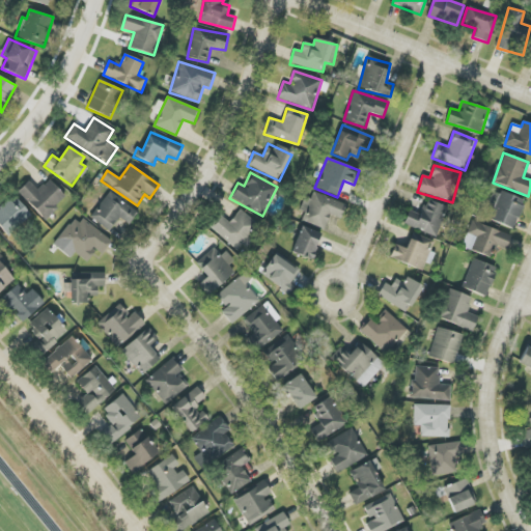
[(37,190),(29,180),(18,191),(44,219),(66,198),(50,179),(37,190)]
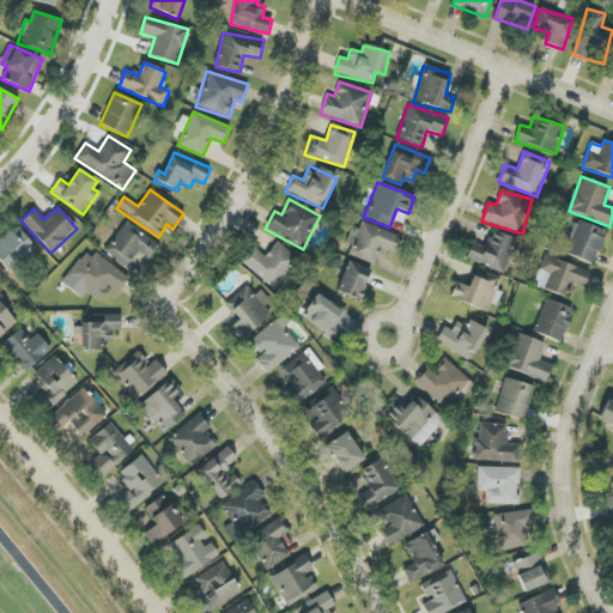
[(569,218),(562,237),(570,241),(565,254),(593,265),(606,232),(569,218)]
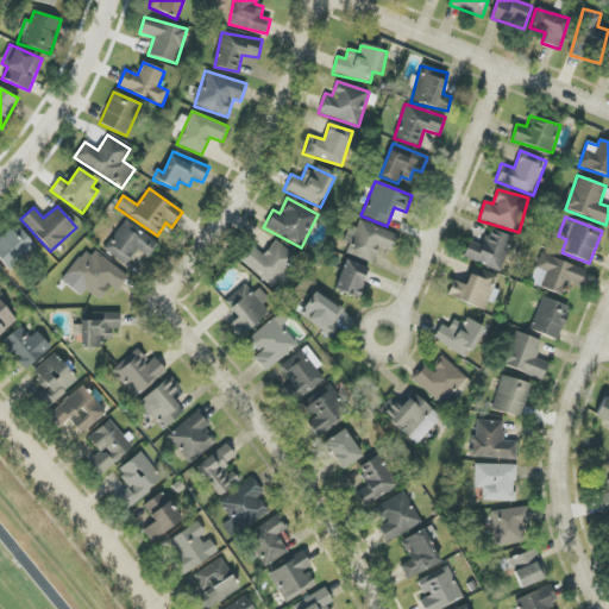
[(137,250),(149,258),(159,244),(125,220),(104,251),(126,265),(137,250)]
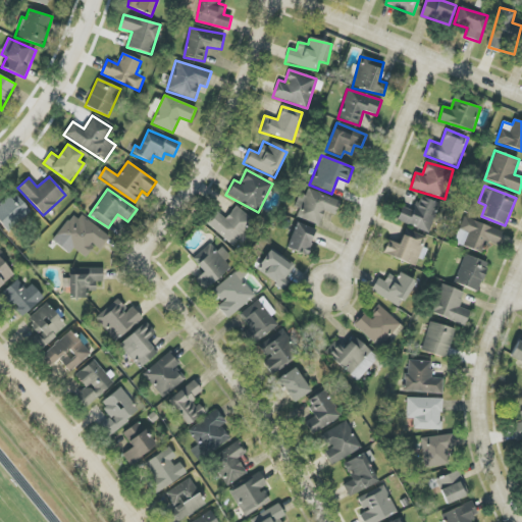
[(297,217),(318,226),(324,212),(333,215),(338,200),(308,189),(297,217)]
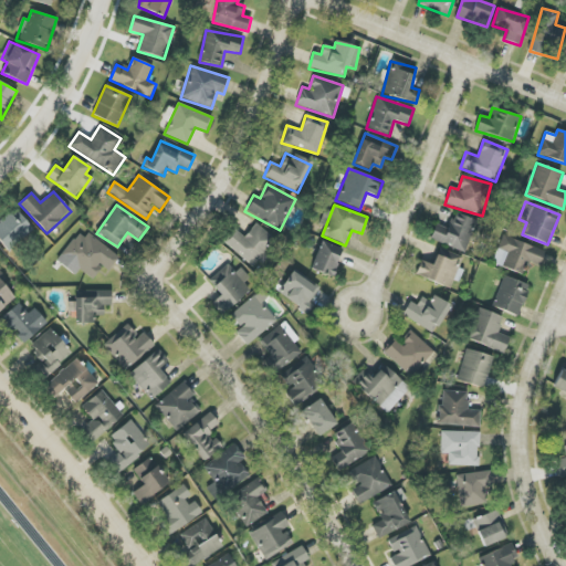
[(0,221),(0,241),(9,251),(33,229),(14,209),(0,221)]
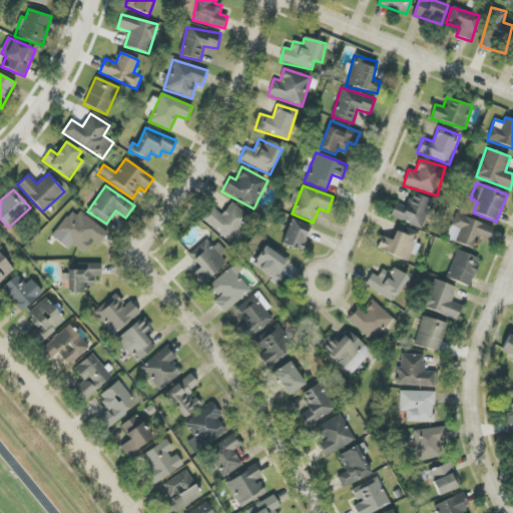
[(407,207),(395,203),(390,216),(422,228),(433,200),(412,192),(407,207)]
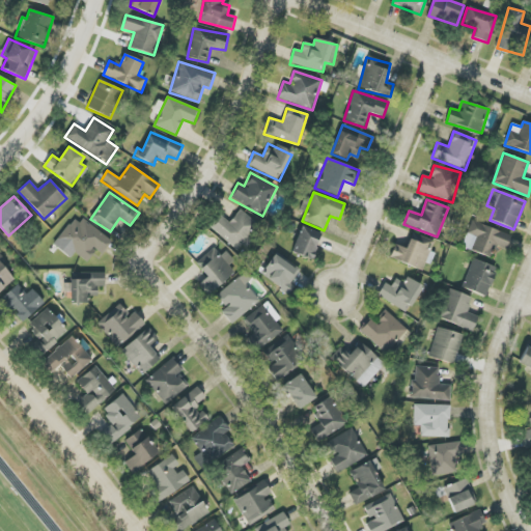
[(249,240),(248,238),(258,225),(240,210),(229,224),(224,220),(215,231),(239,252),(249,240)]
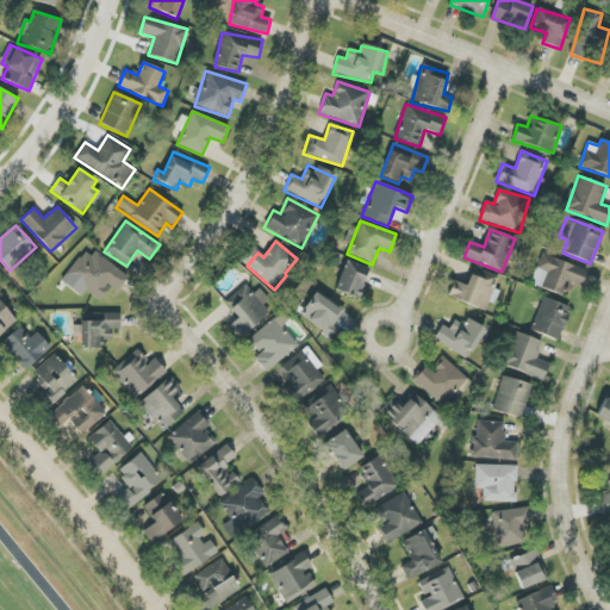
[(62,282),(81,297),(86,291),(100,300),(111,286),(118,292),(129,277),(86,248),(62,282)]
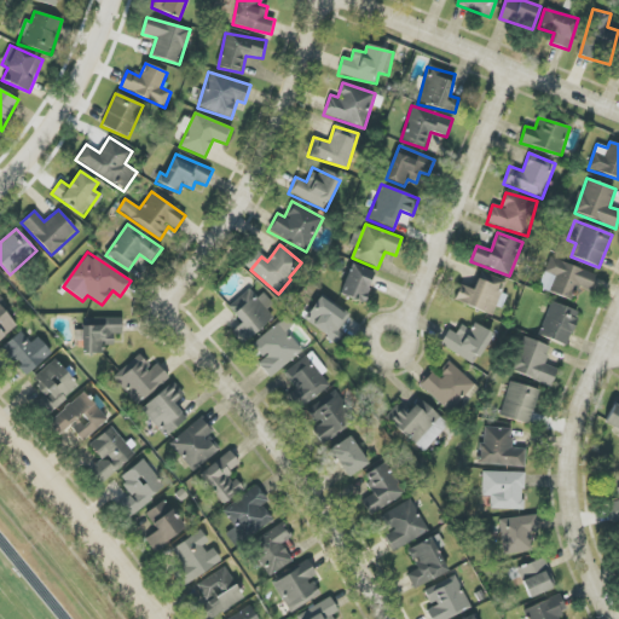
[(542,290),(571,300),(576,287),(589,291),(595,275),(550,258),(545,272),(548,273),(542,290)]
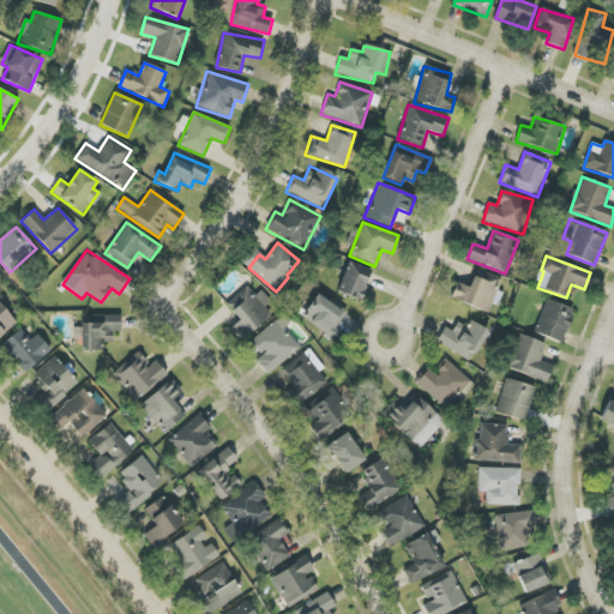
[(371,270),(347,263),(338,294),(362,301),(371,270)]
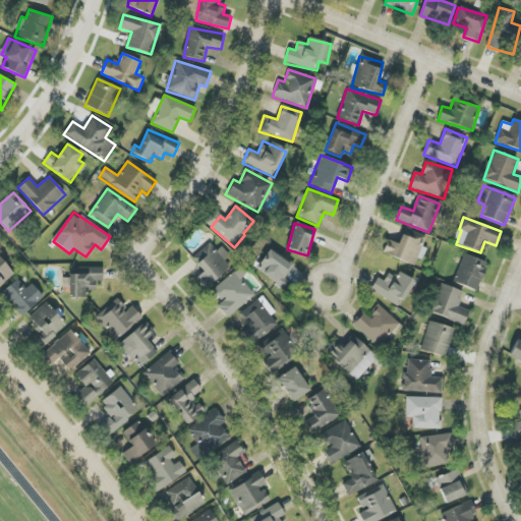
[(383,253),(415,266),(417,258),(422,261),(426,248),(422,247),(426,237),(404,229),(398,244),(388,240),(383,253)]
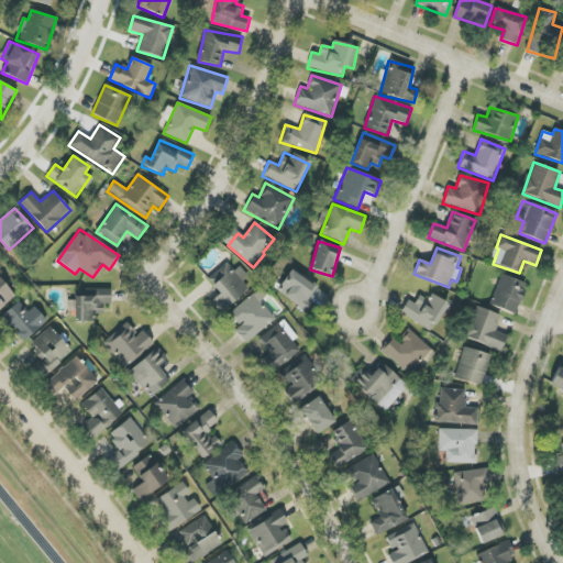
[(312,304),(308,300),(317,288),(293,271),(277,290),(306,312),(312,304)]
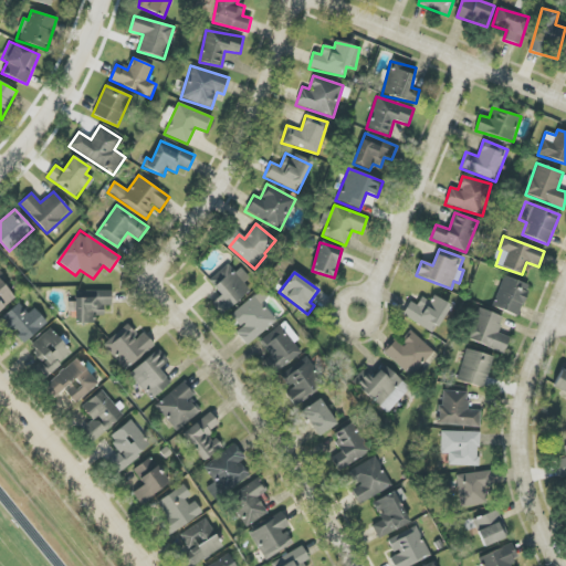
[(517,316),(530,286),(504,275),(492,306),(517,316)]
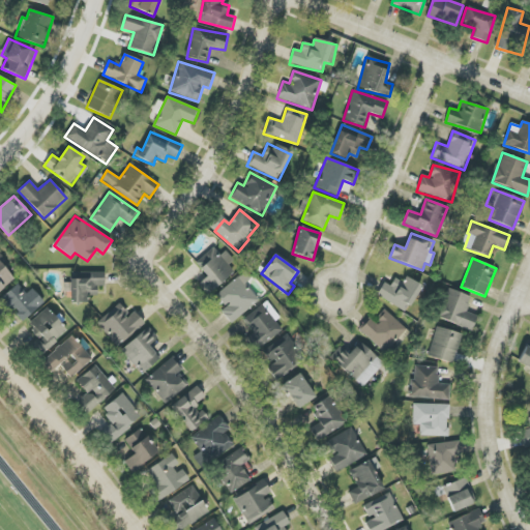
[(0,291),(16,277),(0,260),(0,291)]
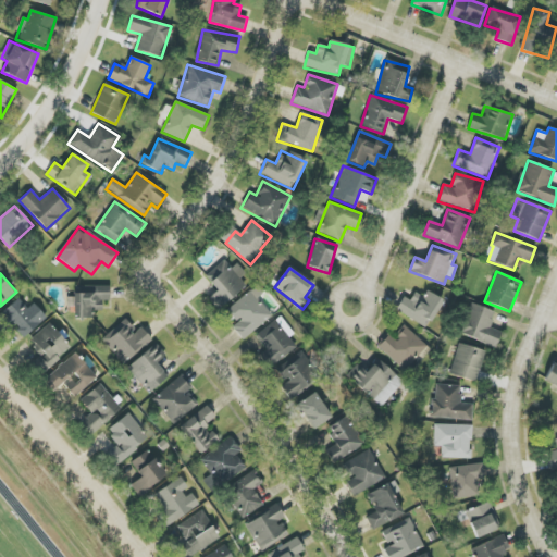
[(110,285),(85,286),(85,295),(67,295),(67,306),(75,306),(75,319),(93,318),(93,310),(102,310),(102,301),(110,301),(110,285)]
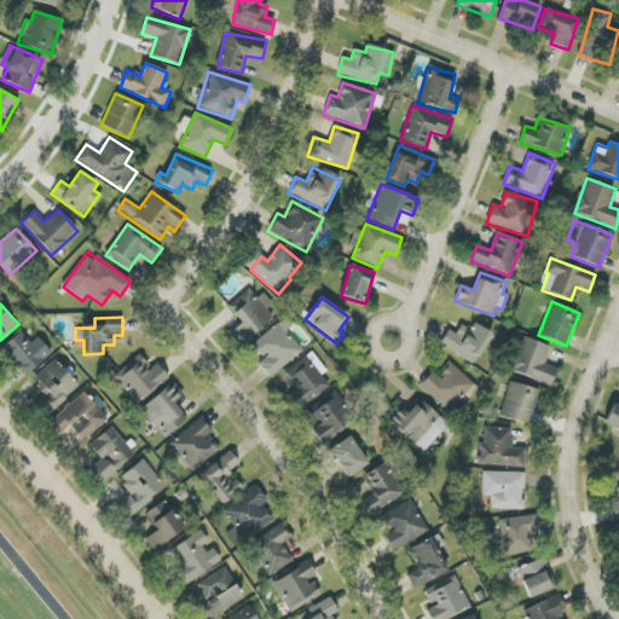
[(291,327),(284,318),(253,345),(265,358),(259,364),(271,379),(302,351),(285,331),(291,327)]
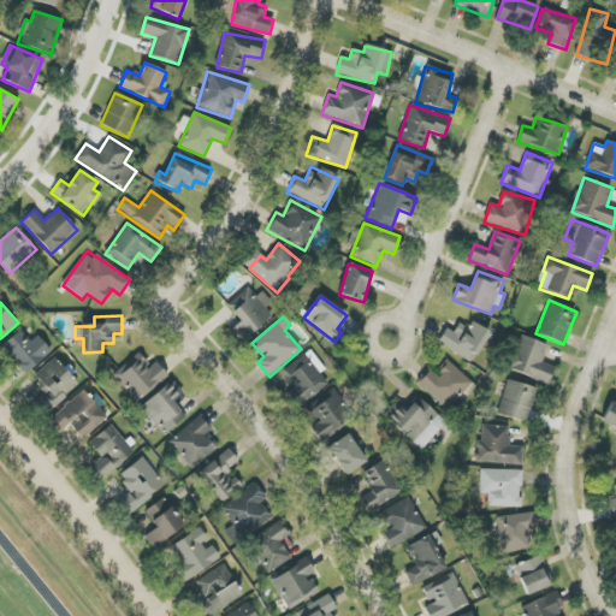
[(454,332),(445,329),(438,344),(473,362),(490,331),(473,323),(469,329),(458,324),(454,332)]
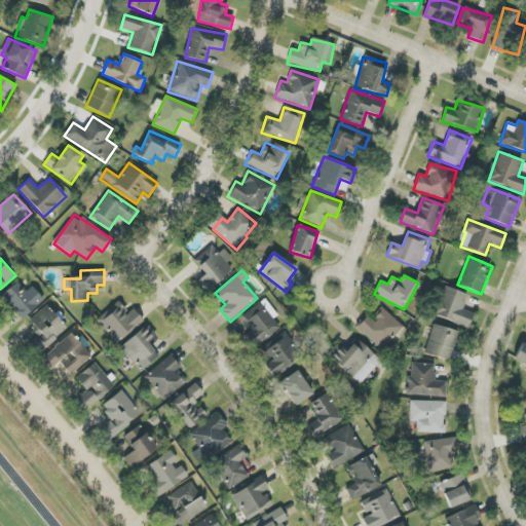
[(32,287),(27,292),(17,282),(0,297),(0,307),(4,311),(9,306),(23,320),(44,300),(32,287)]
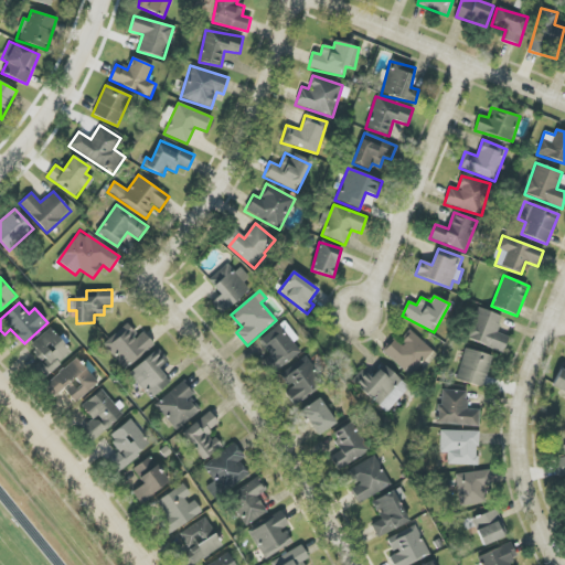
[(503,352),(509,337),(497,332),(502,316),(477,308),(467,341),(503,352)]
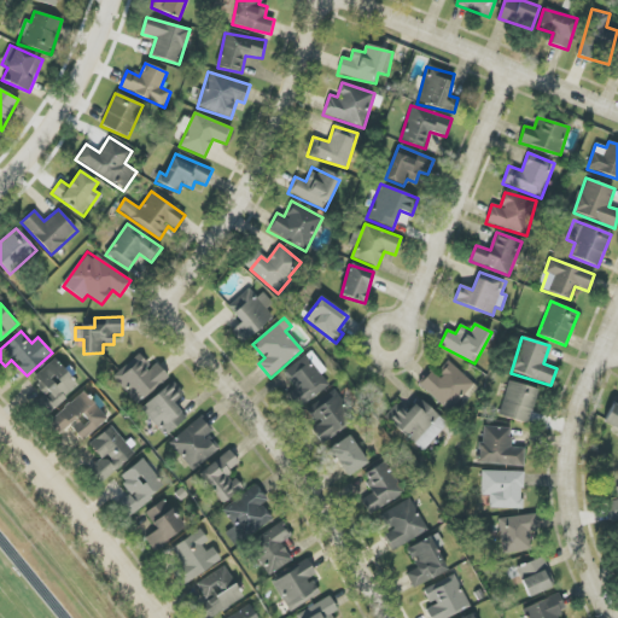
[(326,371),(312,351),(281,374),(305,406),(330,386),(321,374),(326,371)]
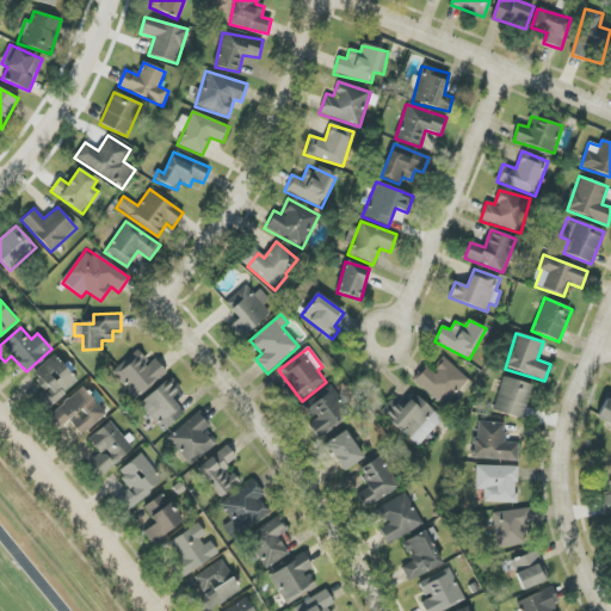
[(166,374),(155,359),(148,364),(137,351),(111,372),(134,400),(166,374)]
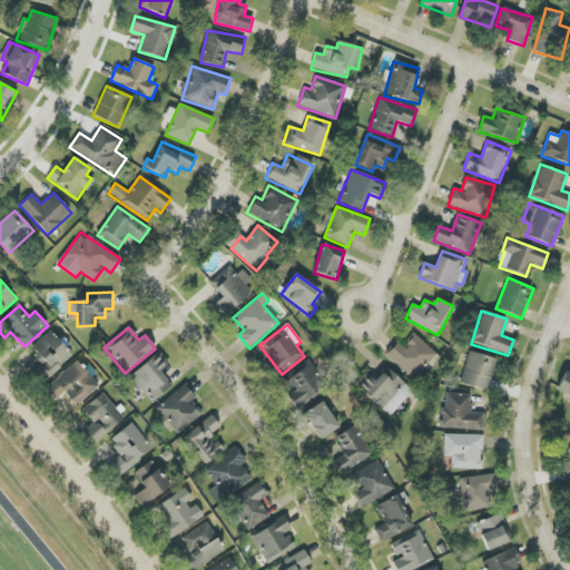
[(72,355),(50,331),(28,352),(51,375),(72,355)]
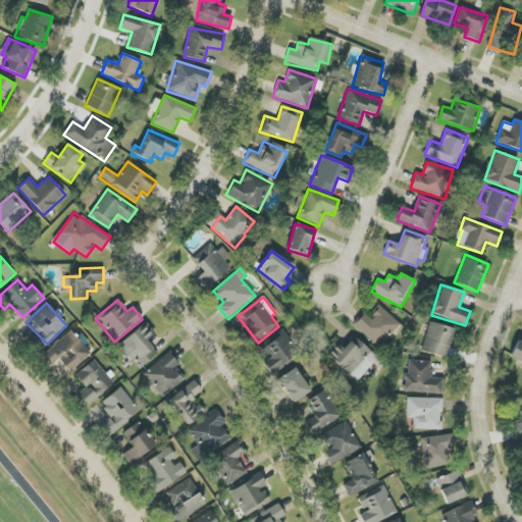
[(368,317),(364,313),(354,324),(379,348),(400,325),(379,305),(368,317)]
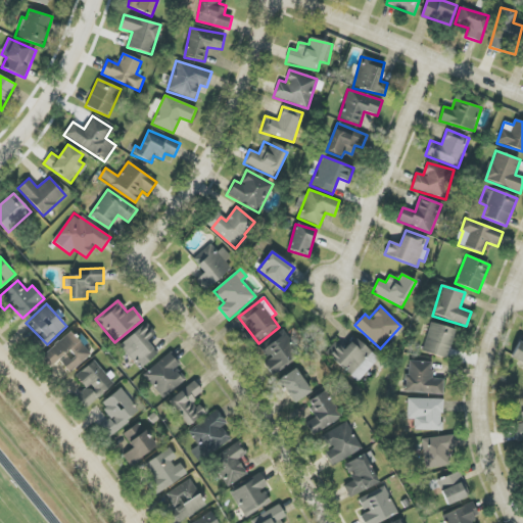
[(457,330),(431,322),(422,351),(447,360),(457,330)]
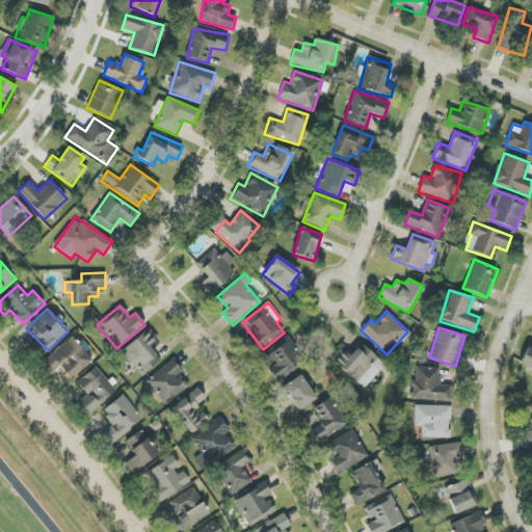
[(122,352),(142,376),(161,360),(150,347),(158,339),(149,328),(122,352)]
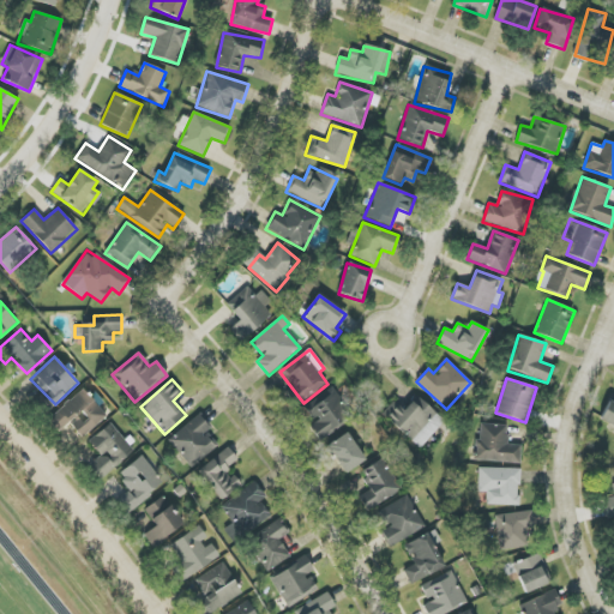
[(107,416),(83,389),(48,419),(59,432),(68,423),(82,438),(107,416)]
